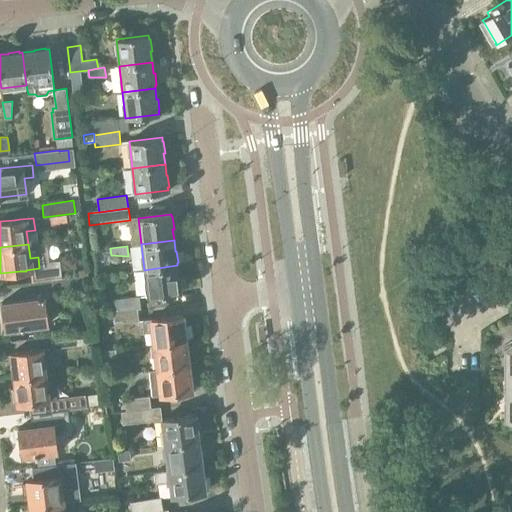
[(51,280),(75,276),(73,264),(49,267),(51,280)]
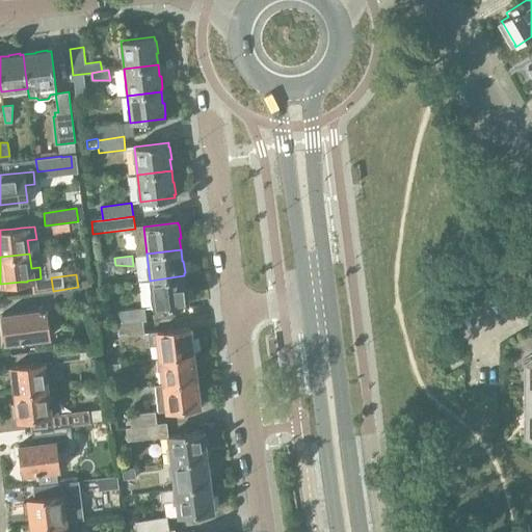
[(184,275),(150,281),(153,308),(188,303),(187,299),(188,299),(186,287),(185,287),(184,275)]
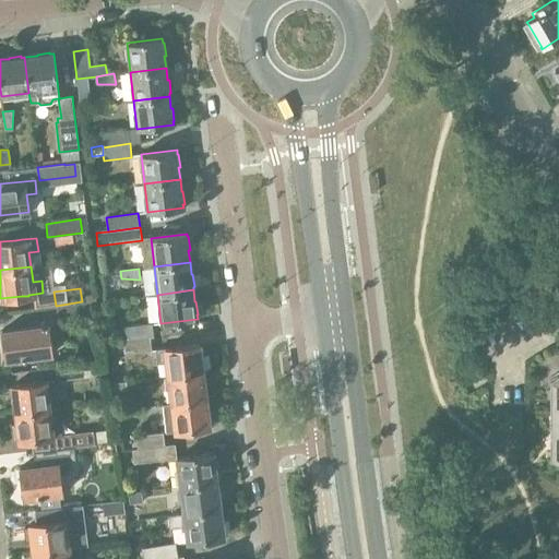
[(82,301),(56,306),(57,319),(93,313),(91,300),(82,301)]
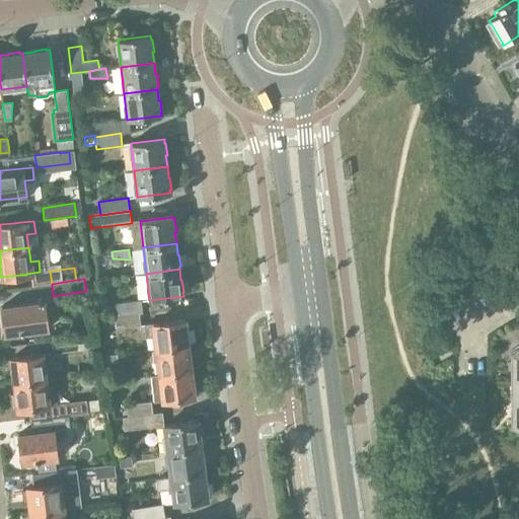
[(27,303),(1,306),(5,335),(48,328),(46,312),(51,312),(49,296),(26,298),(27,303)]
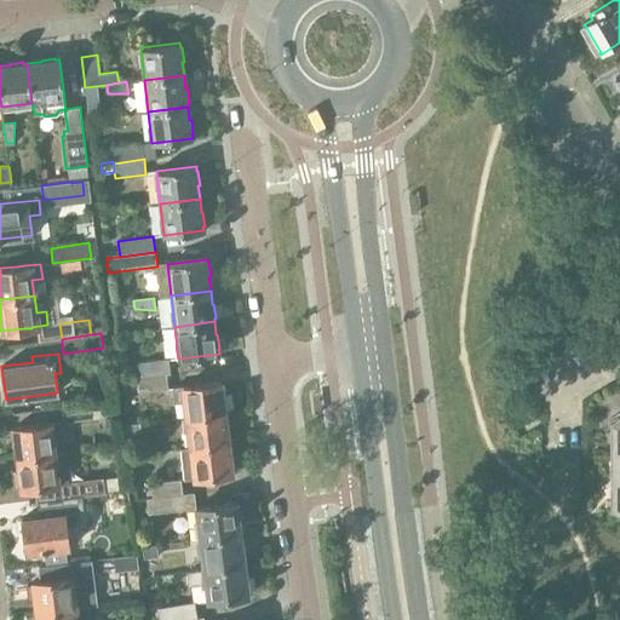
[(138,363),(141,378),(166,374),(171,374),(168,360),(138,363)]
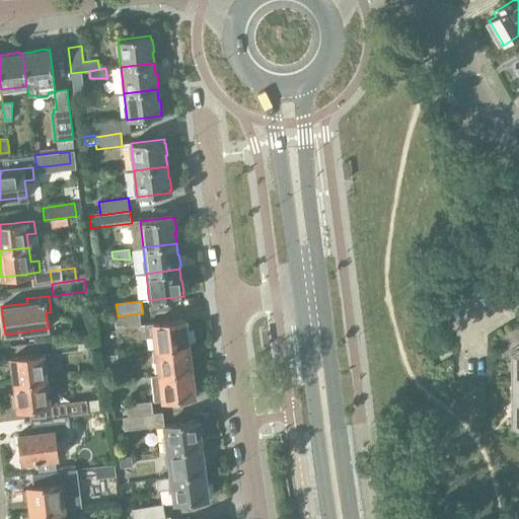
[(139,313),(118,316),(115,316),(117,328),(141,325),(139,313)]
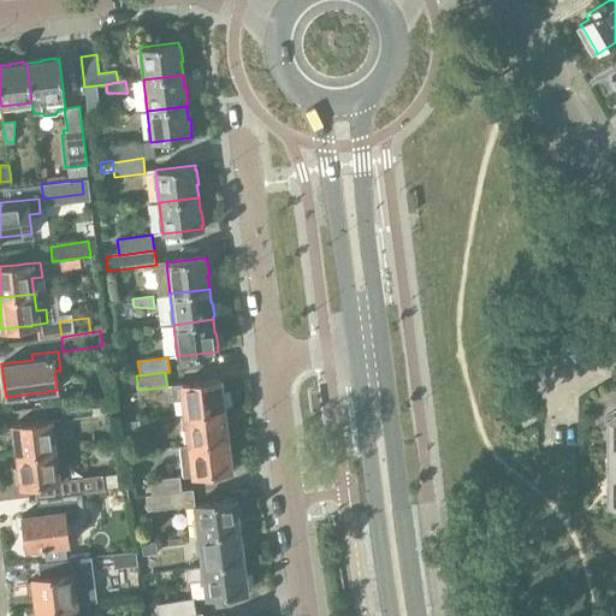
[(184,414),(223,409),(223,407),(225,407),(223,391),(221,391),(219,379),(194,381),(187,383),(171,385),(173,400),(183,398),(184,414)]
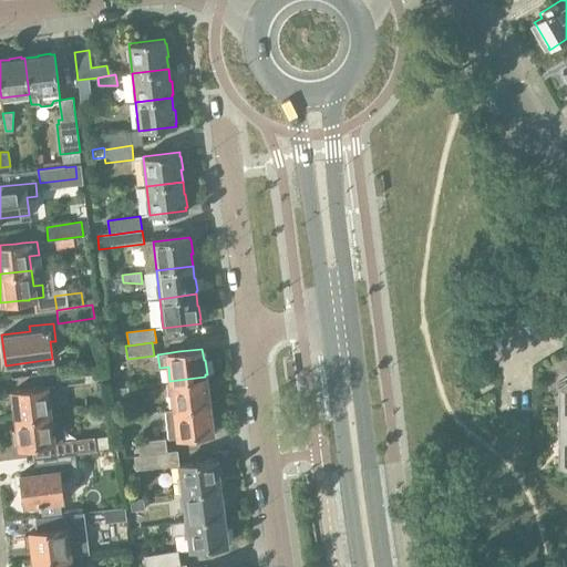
[(94,373),(93,368),(58,372),(59,373),(60,385),(95,381),(94,373)]
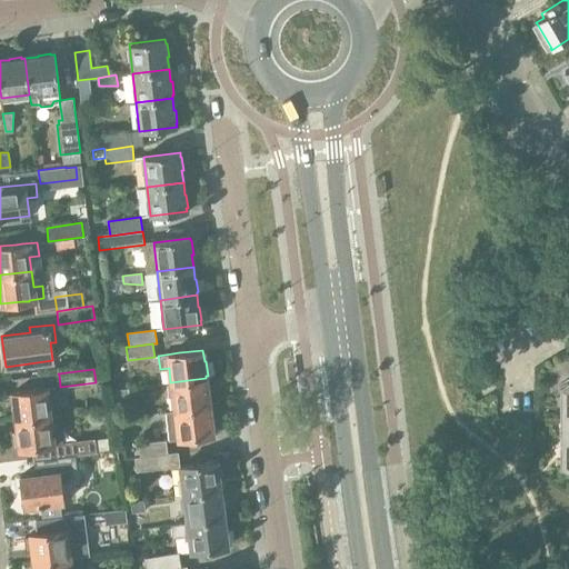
[(206,378),(170,382),(173,410),(208,406),(207,403),(211,403),(210,389),(208,389),(206,378)]
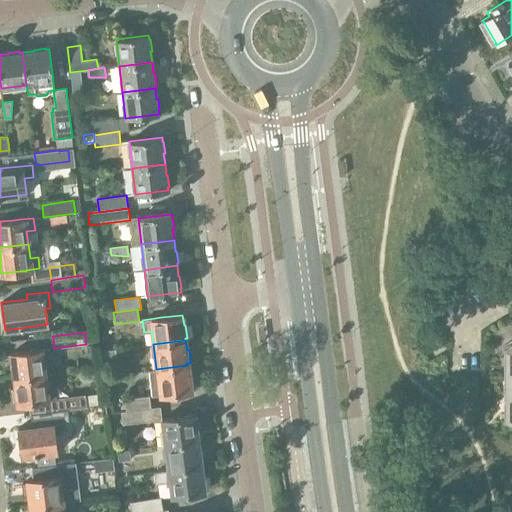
[(32,350),(10,353),(12,364),(10,364),(11,377),(15,376),(15,378),(45,374),(43,360),(51,359),(50,348),(37,350),(37,349),(32,350)]
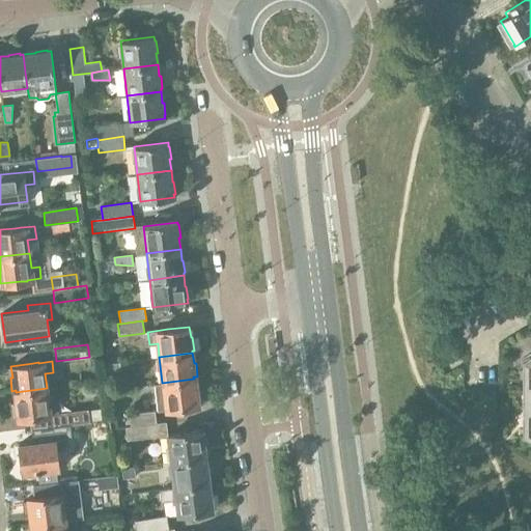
[(109,364),(110,375),(121,374),(119,363),(109,364)]
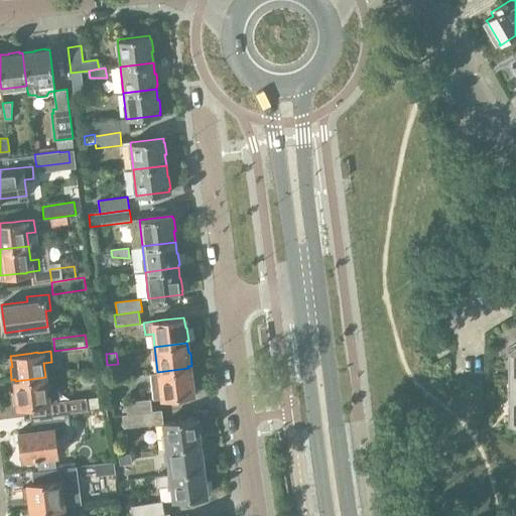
[(188,368),(157,372),(150,373),(153,398),(194,393),(192,391),(197,390),(195,379),(191,379),(191,376),(189,376),(188,368)]
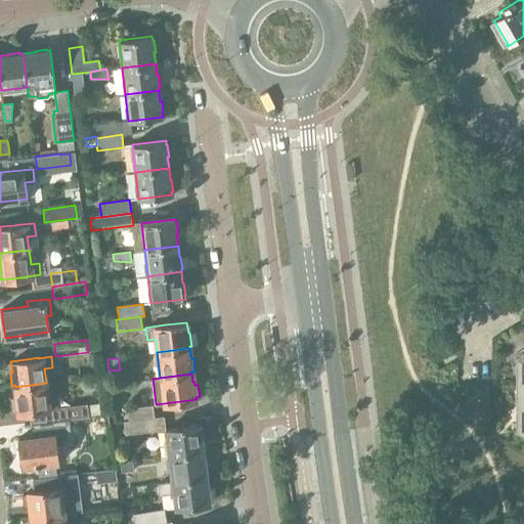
[(16,410),(16,412),(29,411),(57,407),(54,382),(46,383),(15,387),(16,395),(14,396),(15,399),(11,399),(13,410),(16,410)]
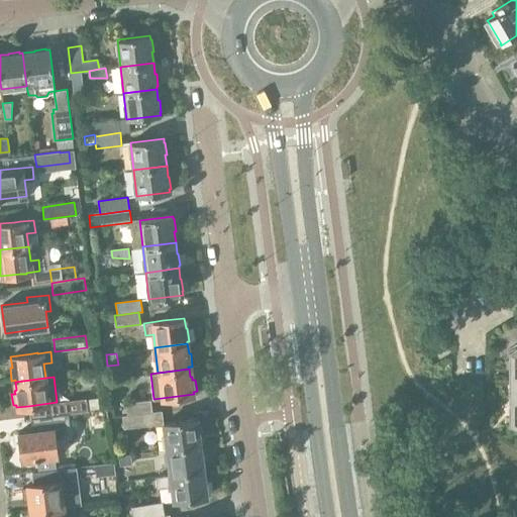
[(57,402),(28,406),(30,417),(86,410),(85,399),(57,402)]
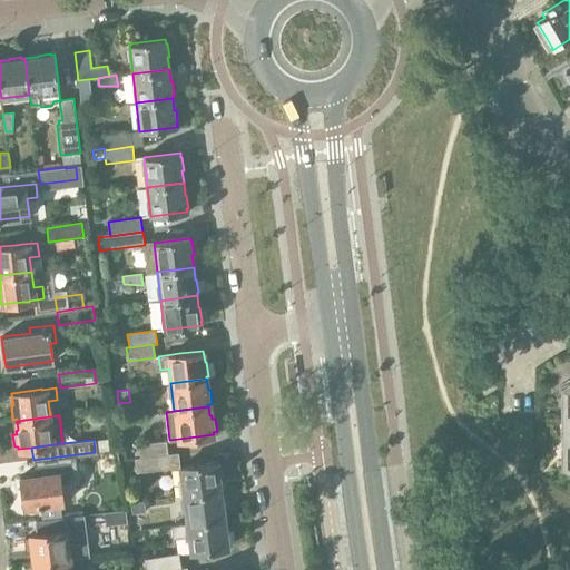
[(140,458),(167,454),(166,441),(138,444),(140,458)]
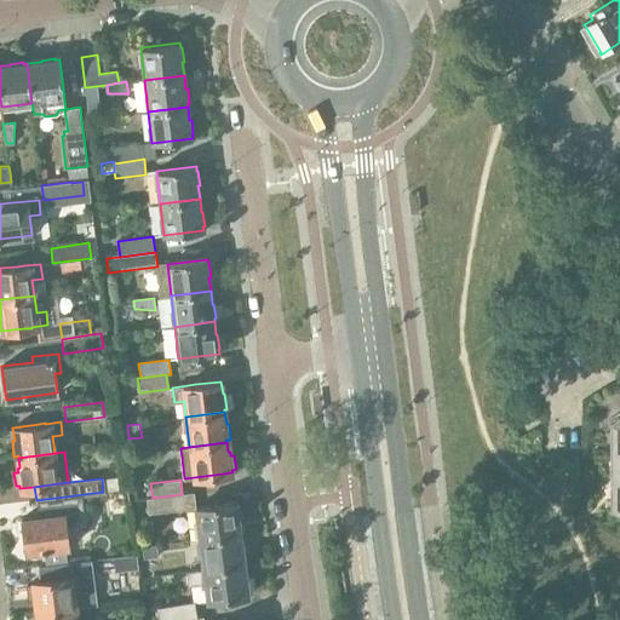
[(200,539),(240,533),(236,503),(196,507),(194,493),(182,494),(153,498),(147,498),(148,514),(195,507),(200,539)]
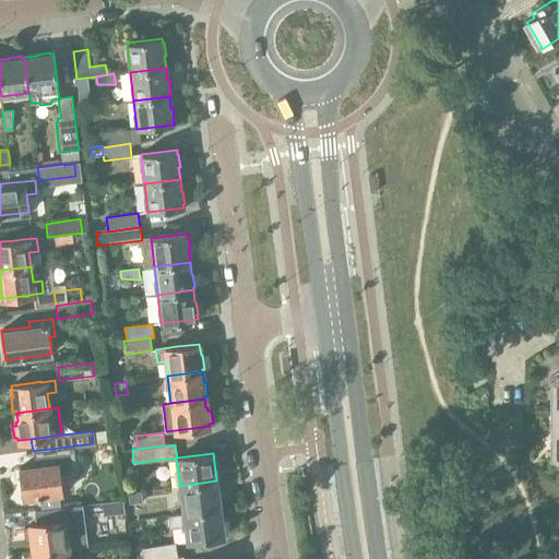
[(24,494),(37,492),(38,498),(42,497),(42,496),(61,494),(58,463),(19,467),(20,468),(23,496),(23,497),(23,498),(25,498),(24,494)]
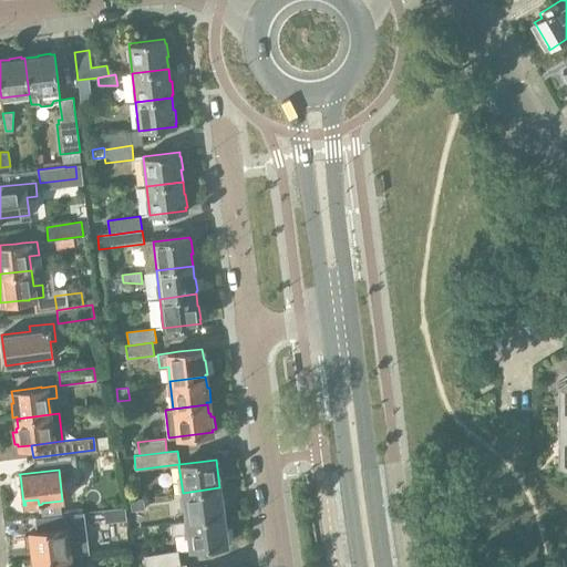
[(219,487),(183,493),(186,521),(223,515),(219,487)]
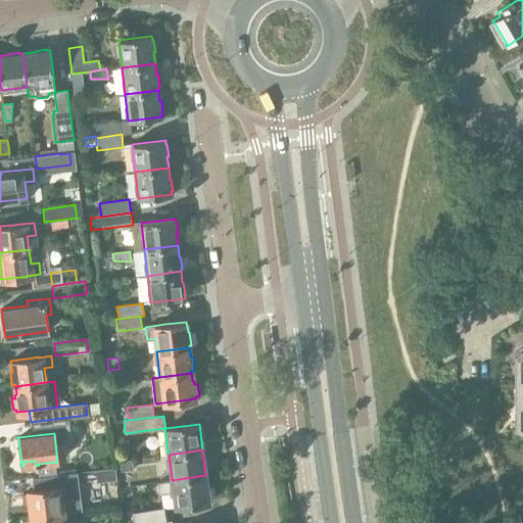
[(133,470),(132,461),(120,462),(122,471),(133,470)]
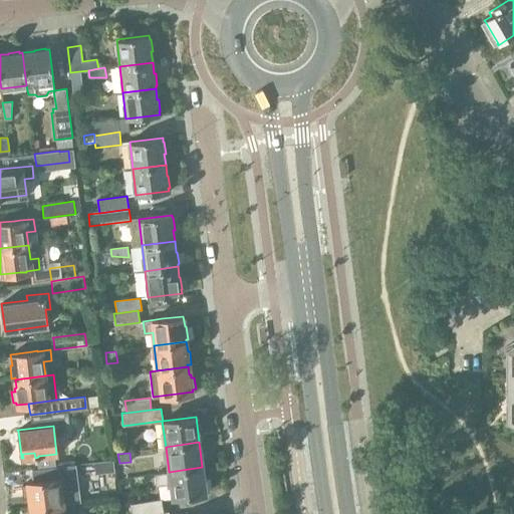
[(112,459),(94,461),(70,464),(72,477),(113,471),(112,459)]
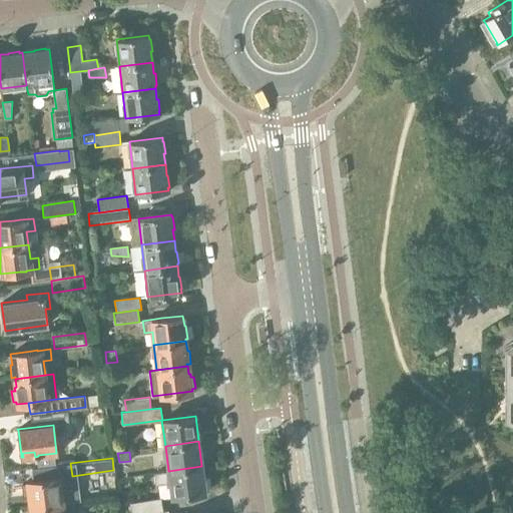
[(201,466),(168,471),(153,473),(155,485),(169,483),(171,497),(205,493),(201,466)]
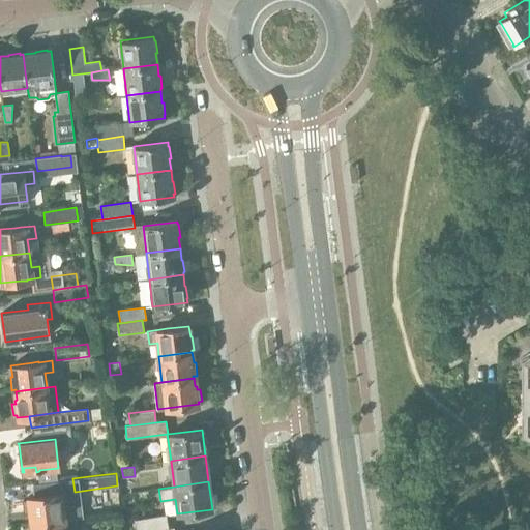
[(32,523),(65,519),(62,493),(28,497),(30,514),(31,514),(32,523)]
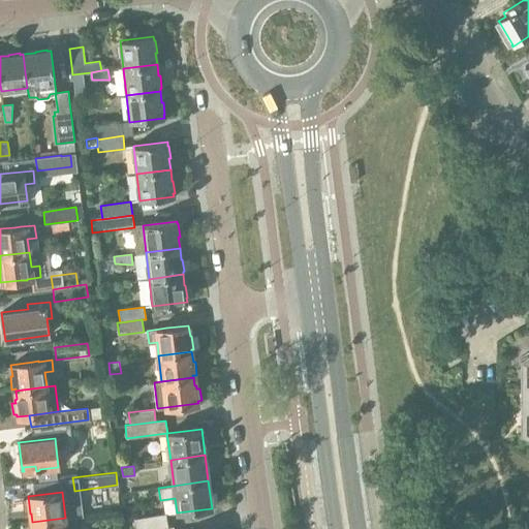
[(156,528),(167,527),(165,514),(134,520),(135,528),(156,528)]
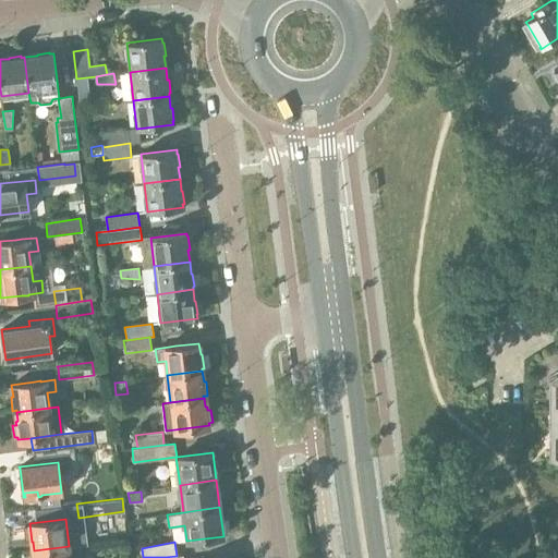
[(70,557),(69,546),(34,550),(35,553),(31,553),(31,557),(70,557)]
